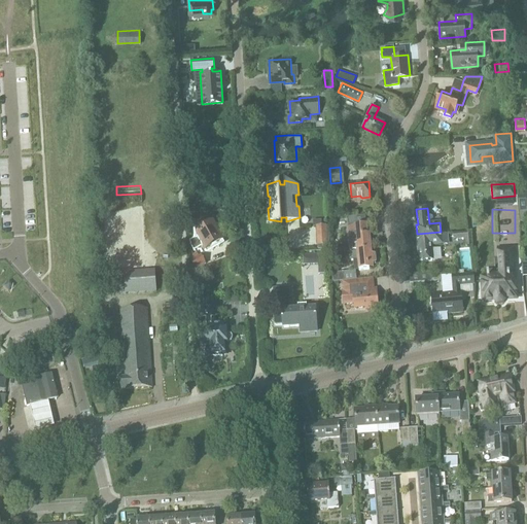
[(351,249),(372,247),(370,232),(366,233),(365,214),(347,216),(350,248),(351,249)]
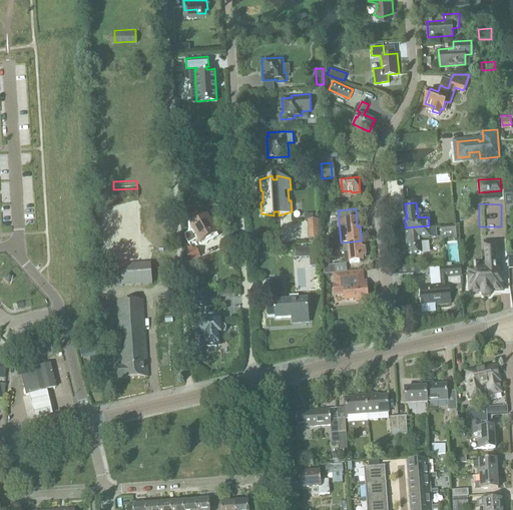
[(201,218),(198,212),(192,216),(195,221),(194,221),(190,221),(188,230),(184,232),(186,235),(185,236),(188,241),(196,237),(199,242),(217,232),(207,215),(201,218)]
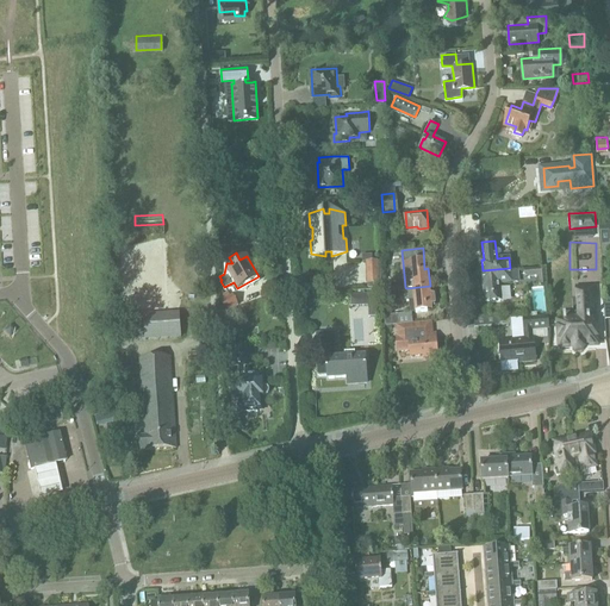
[(510,268),(483,270),(484,282),(486,282),(487,300),(500,299),(503,299),(504,299),(504,298),(505,298),(506,298),(506,297),(508,297),(508,295),(508,294),(509,294),(509,293),(509,292),(509,291),(508,291),(508,289),(508,288),(506,288),(506,287),(505,287),(504,287),(503,286),(502,286),(499,287),(499,281),(511,280),(521,279),(520,267),(510,268)]
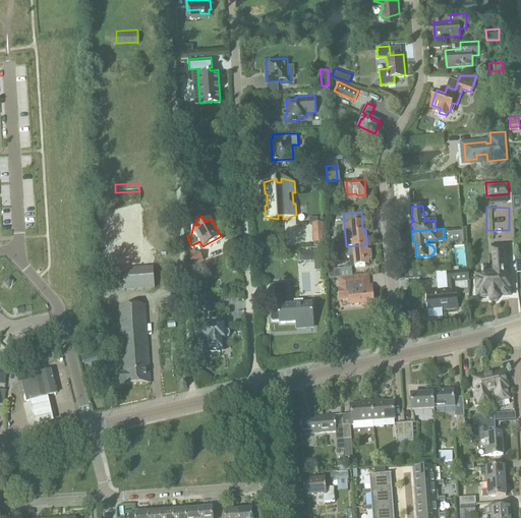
[(326,235),(313,236),(313,244),(326,243),(326,235)]
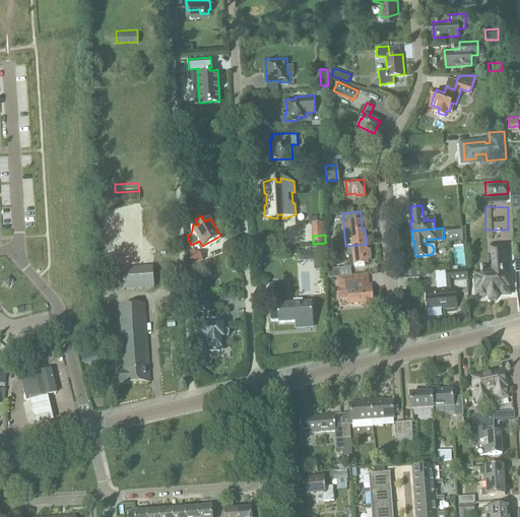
[(491,269),(475,270),(477,296),(485,295),(485,298),(490,301),(496,301),(499,297),(499,295),(510,294),(509,268),(505,269),(504,253),(508,253),(507,242),(491,243),(491,247),(490,247),(491,269)]
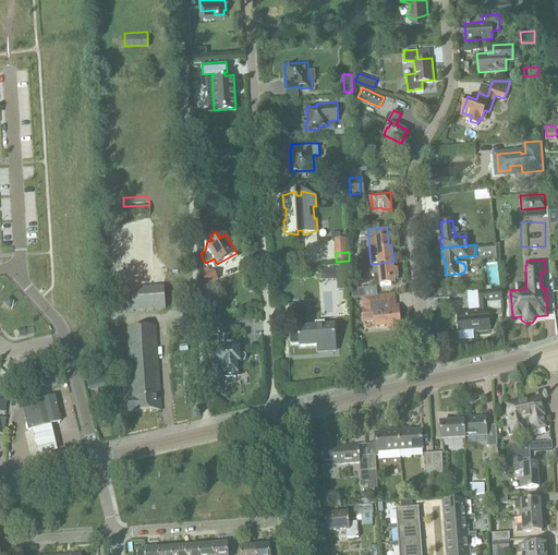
[(393,262),(372,264),(373,273),(379,272),(380,284),(391,282),(391,277),(398,277),(397,267),(393,268),(393,262)]
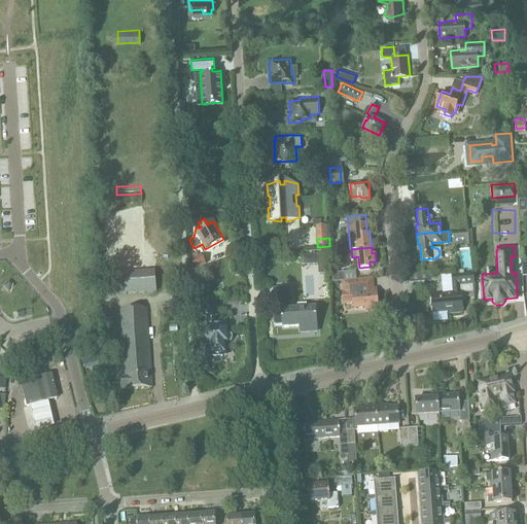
[(199,254),(197,251),(190,254),(192,257),(191,258),(196,267),(206,262),(201,253),(199,254)]
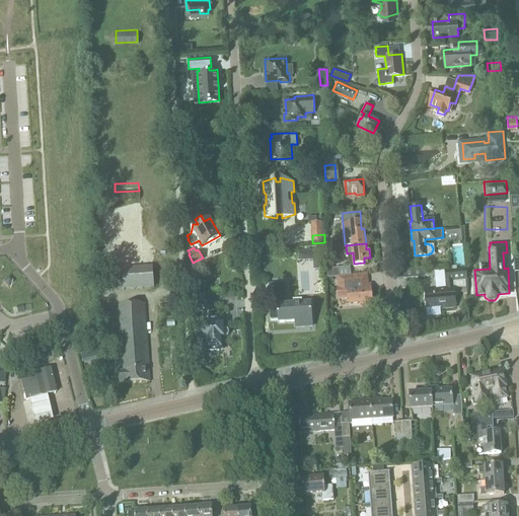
[(149,263),(119,264),(119,286),(150,285),(149,263)]
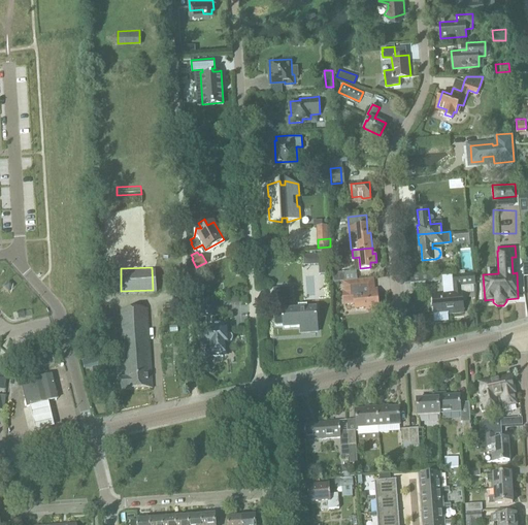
[(166,286),(176,286),(175,268),(165,268),(166,286)]
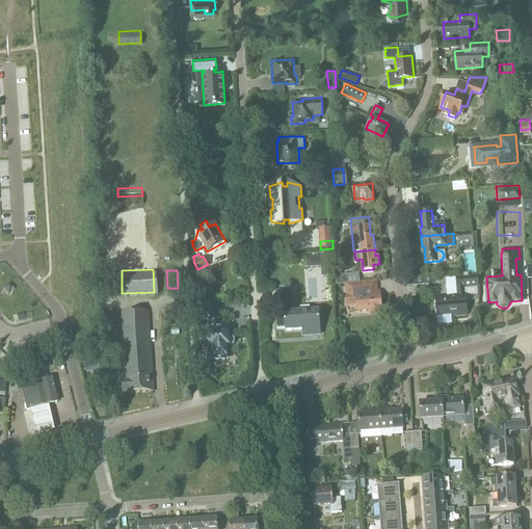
[(336,274),(336,283),(349,281),(348,272),(336,274)]
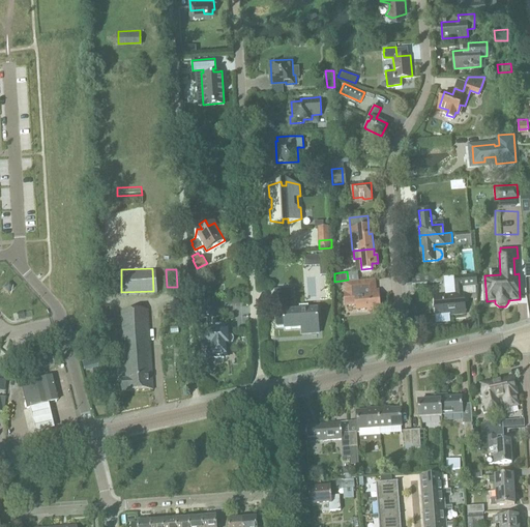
[(457,292),(435,294),(436,312),(441,312),(442,319),(450,318),(451,316),(451,313),(466,312),(464,292),(477,291),(476,273),(455,274),(457,292)]
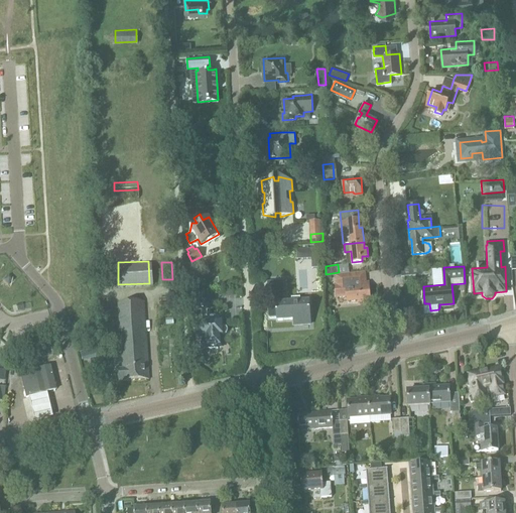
[(377,271),(346,273),(347,279),(350,279),(350,283),(358,281),(379,287),(377,271)]
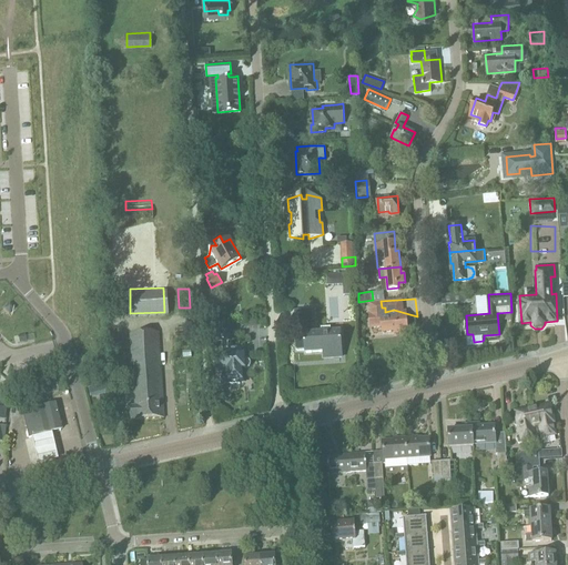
[(313,332),(312,308),(294,308),(296,332),(304,331),(304,333),(297,334),(295,336),(295,345),(297,347),(304,347),(305,351),(331,349),(331,355),(342,354),(341,331),(313,332)]
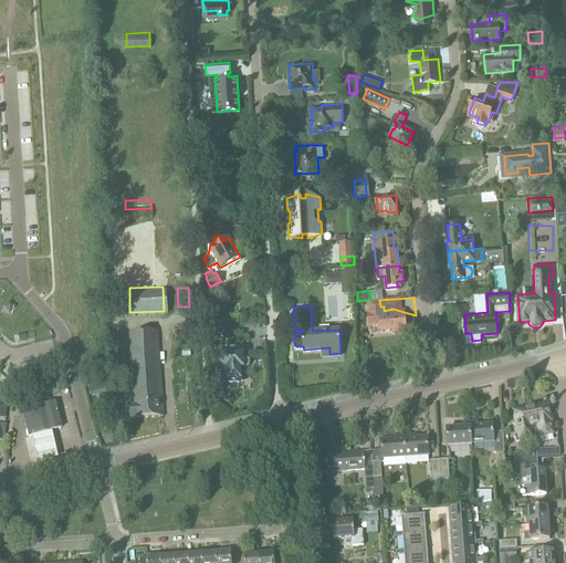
[(383,314),(374,315),(376,330),(379,329),(380,335),(376,336),(377,344),(399,340),(400,342),(412,340),(409,316),(398,318),(398,321),(389,322),(383,314)]
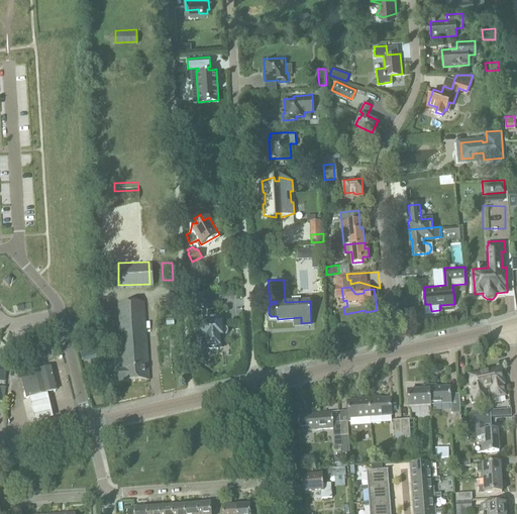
[(123,380),(148,378),(143,300),(118,302),(122,367),(118,367),(118,379),(123,379),(123,380)]
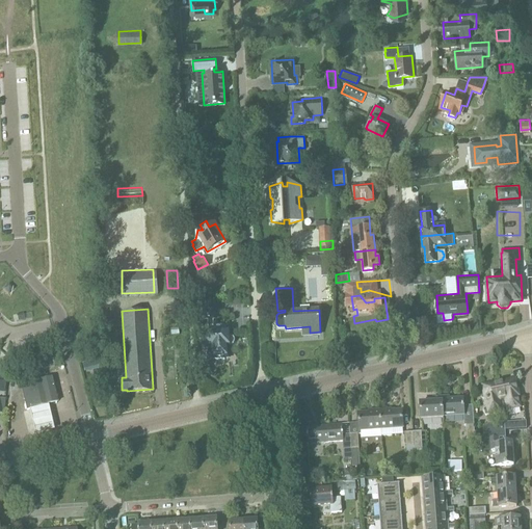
[(478,318),(469,319),(470,328),(479,328),(478,318)]
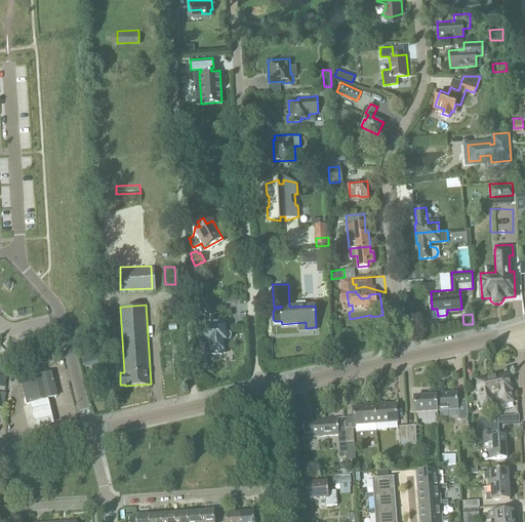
[(226,325),(225,318),(208,318),(209,329),(200,329),(200,343),(208,343),(209,354),(225,353),(225,342),(228,342),(228,325),(226,325)]
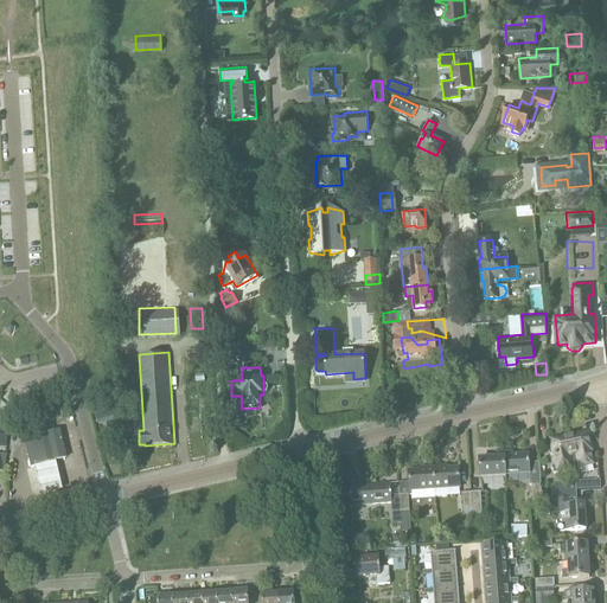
[(479,377),(475,384),(480,386),(485,378),(483,377),(479,377)]
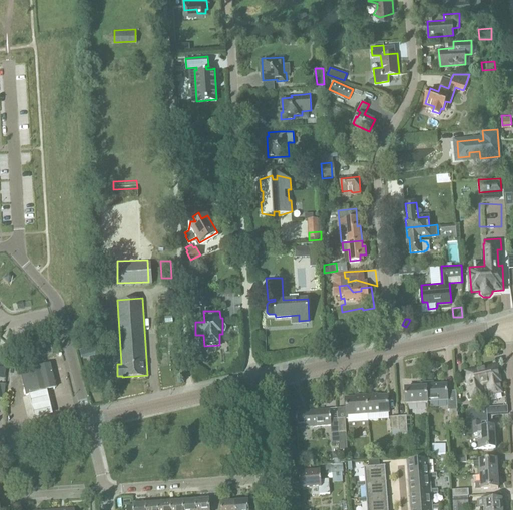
[(48,363),(20,370),(26,393),(54,387),(48,363)]
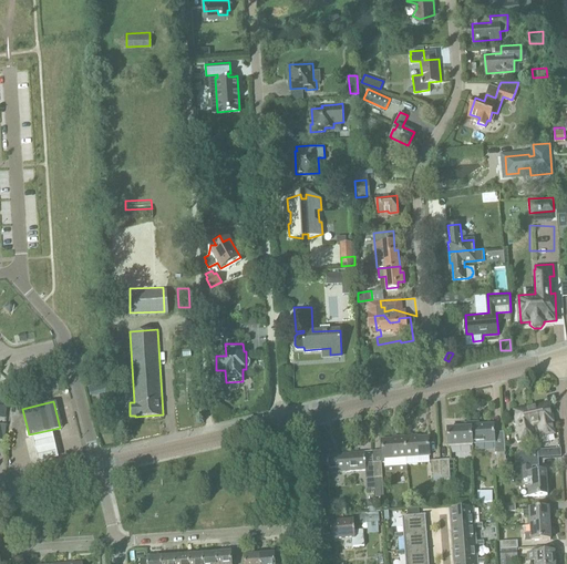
[(532,407),(537,433),(544,432),(540,421),(548,420),(548,416),(550,414),(547,403),(546,403),(545,401),(539,403),(540,404),(532,407)]
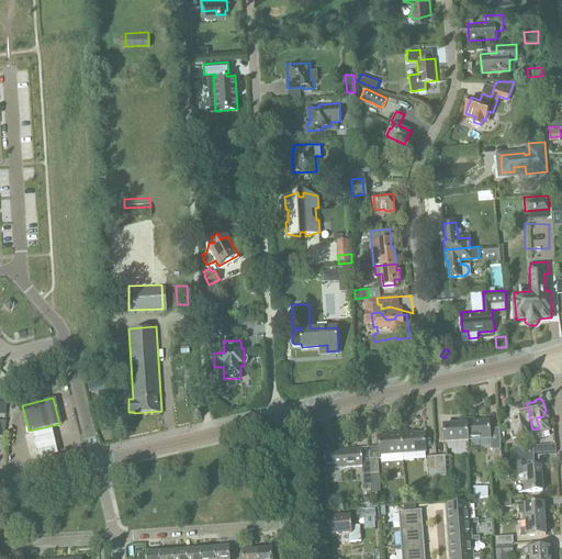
[(517,433),(532,429),(527,403),(519,404),(518,403),(513,404),(513,405),(512,406),(517,433)]
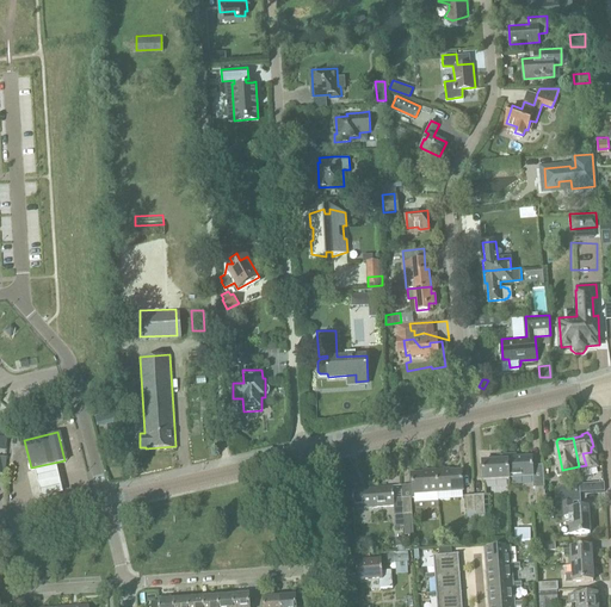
[(483,479),(508,478),(507,452),(498,453),(498,459),(482,460),(483,479)]
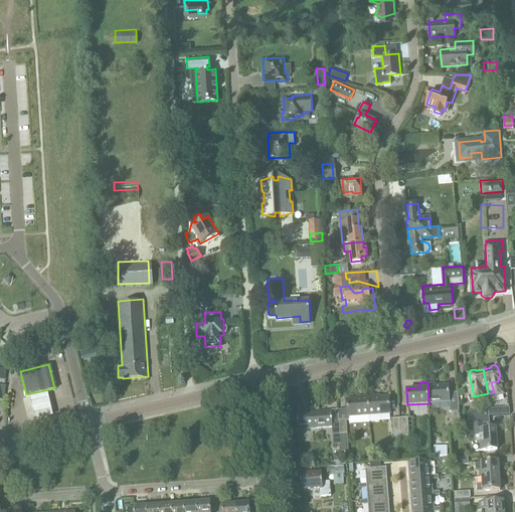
[(427,381),(428,403),(430,403),(430,400),(449,399),(450,409),(452,409),(453,423),(460,423),(458,390),(449,390),(449,383),(431,384),(431,381),(427,381)]
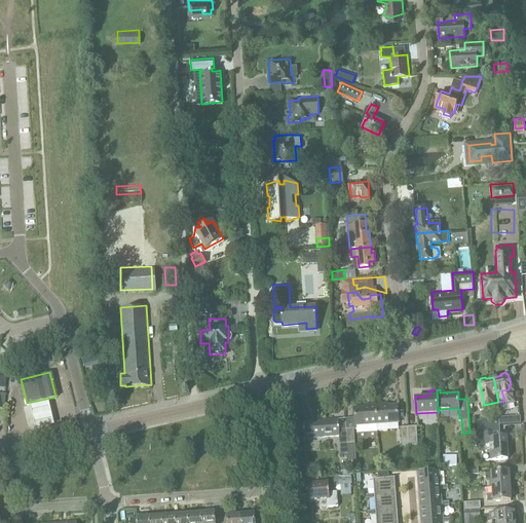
[(48,396),(30,401),(36,425),(54,420),(48,396)]
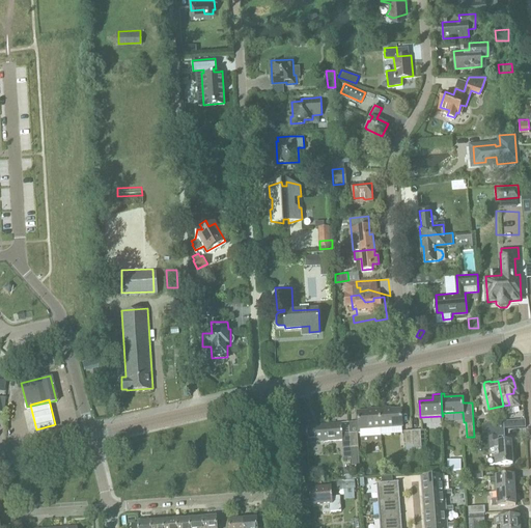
[(359,428),(381,427),(380,407),(372,408),(372,410),(358,411),(359,428)]
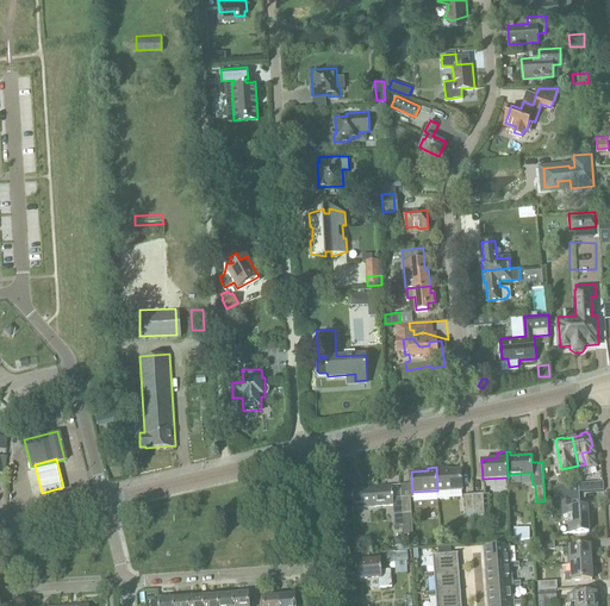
[(436,467),(437,491),(462,488),(461,468),(443,469),(443,467),(436,467)]
